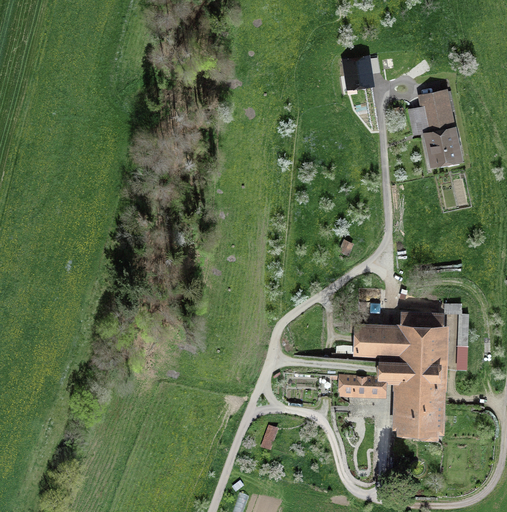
[(384,66),(352,68),(353,86),(385,84),(384,66)]
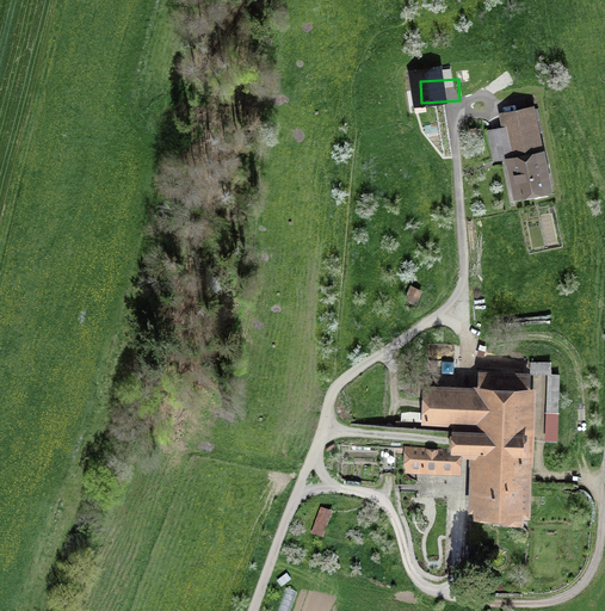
[(533,106),(497,115),(499,128),(483,131),(489,162),(505,159),(513,201),(551,193),(533,106)]
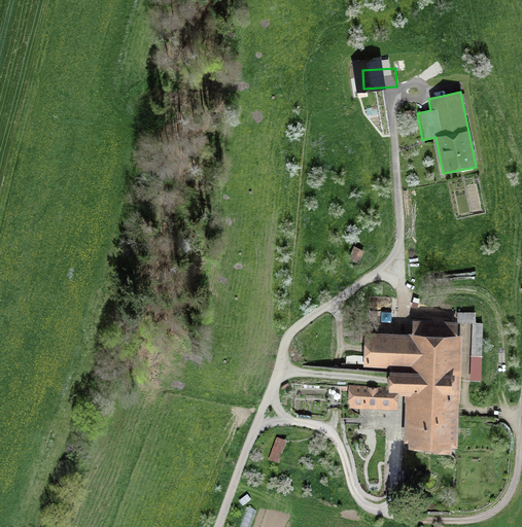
[(359,251),(349,247),(344,259),(354,264),(359,251)]
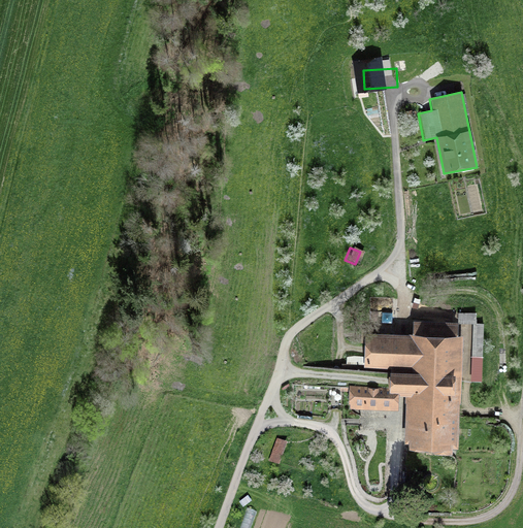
[(398,409),(398,395),(406,395),(404,449),(458,451),(463,336),(458,336),(459,324),(412,322),(412,335),(365,333),(363,367),(392,368),(392,389),(349,387),(349,407),(398,409)]
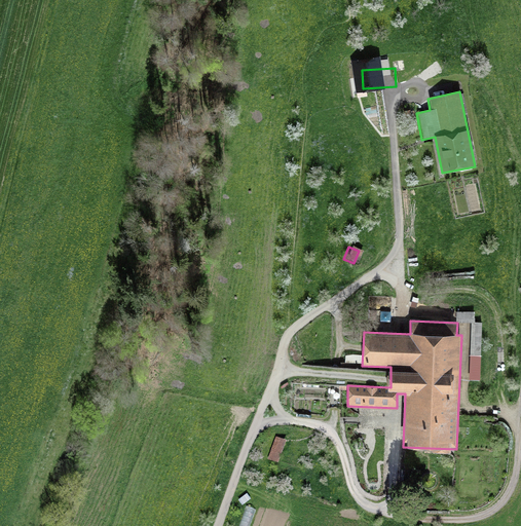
[(265,459),(276,461),(282,438),(269,436),(265,459)]
